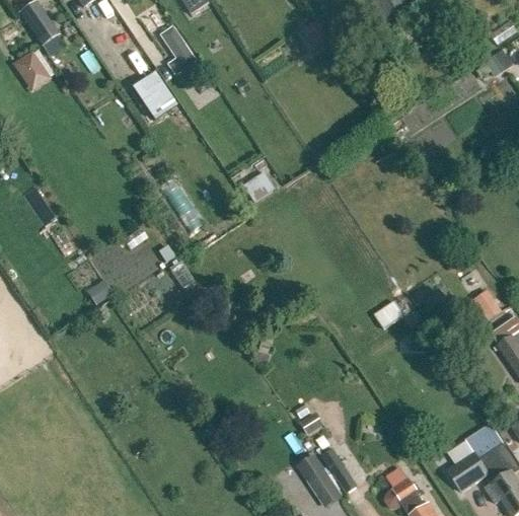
[(180,0),(190,13),(207,2),(205,0),(180,0)]
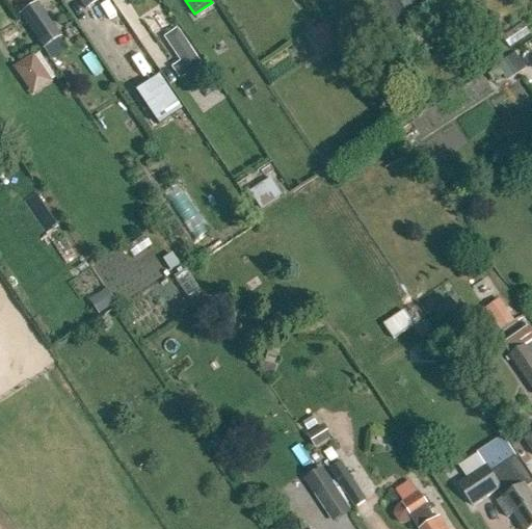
[(388,0),(383,3),(396,22),(420,5),(417,0),(388,0)]
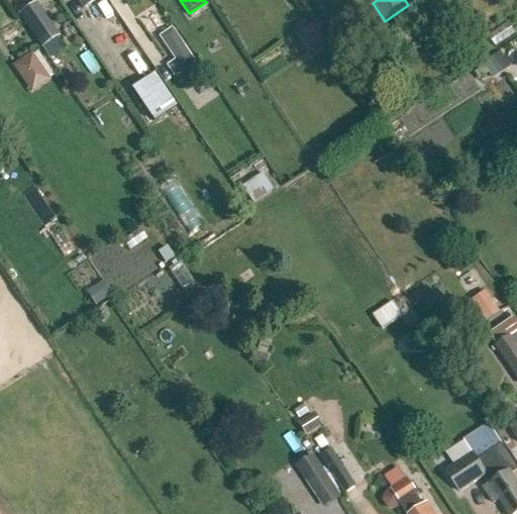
[(59,34),(35,1),(18,13),(41,45),(59,34)]
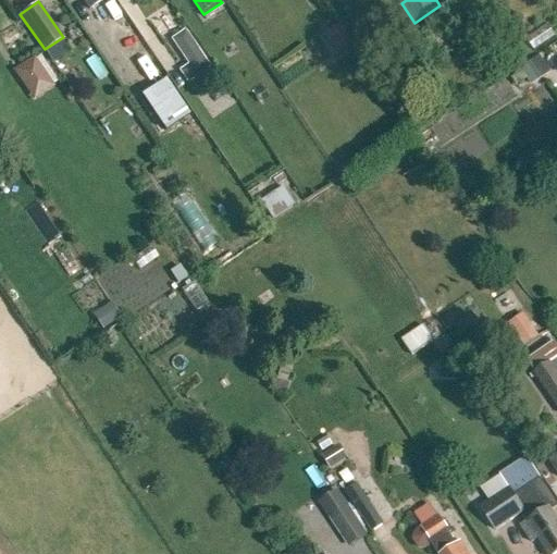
[(338,48),(353,39),(339,20),(325,28),(338,48)]
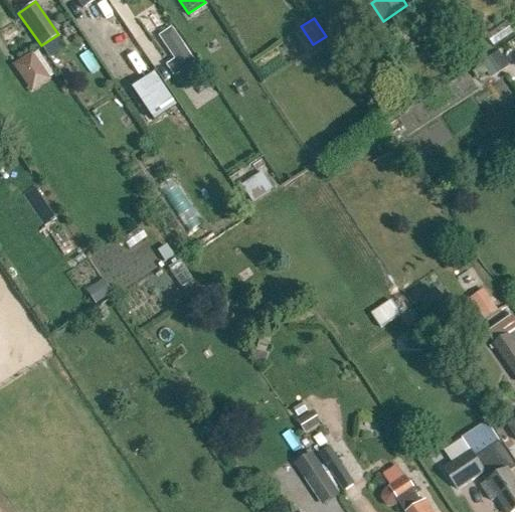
[(412,50),(420,45),(408,27),(400,33),(412,50)]
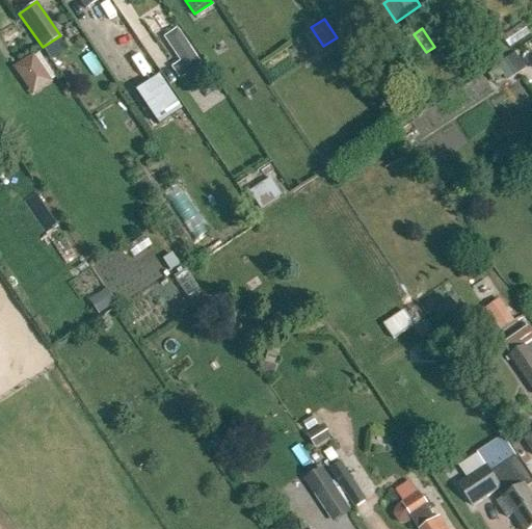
[(8,62),(28,93),(49,78),(29,49),(8,62)]
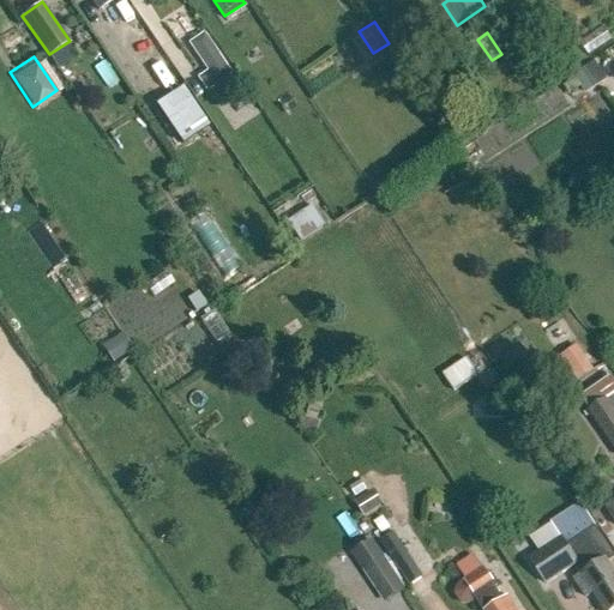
[(221,58),(205,68),(196,76),(205,90),(208,88),(227,74),(230,73),(221,58)]
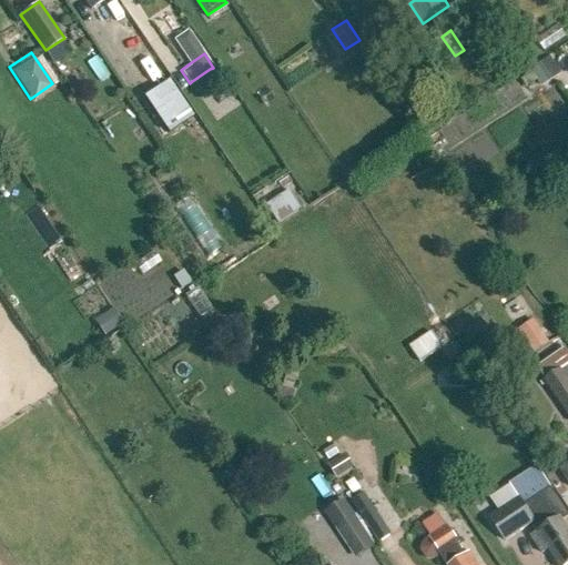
[(550,54),(530,68),(541,84),(561,71),(550,54)]
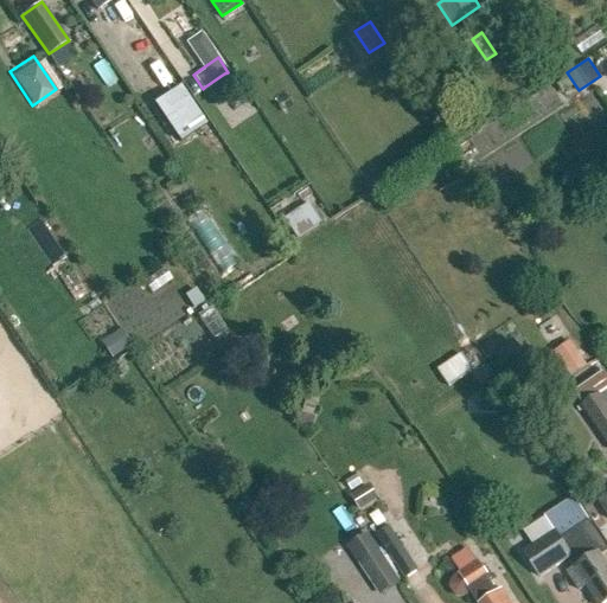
[(224,74),(205,87),(216,103),(235,90),(224,74)]
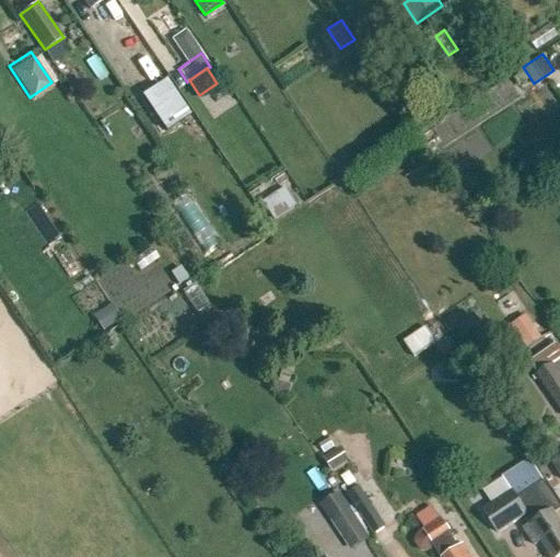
[(166,127),(191,111),(167,76),(142,92),(166,127)]
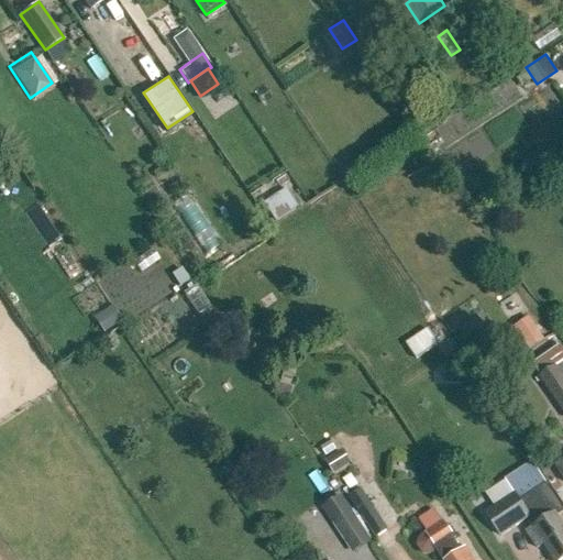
[(283,187),(261,202),(274,222),(297,207),(283,187)]
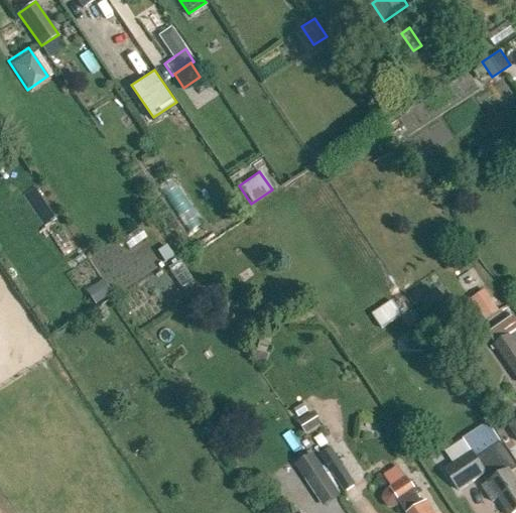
[(166,243),(156,249),(163,261),(173,255),(166,243)]
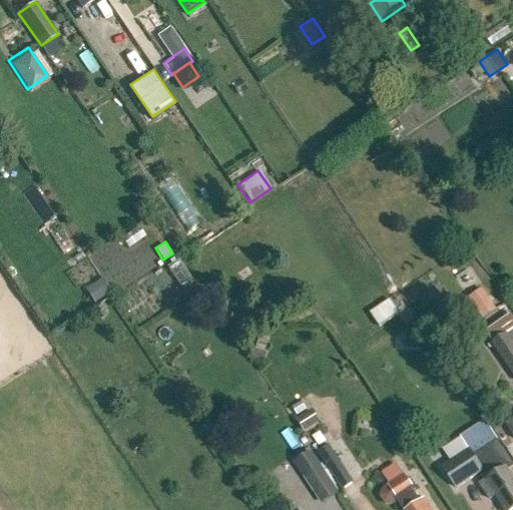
[(101,277),(85,287),(94,301),(110,291),(101,277)]
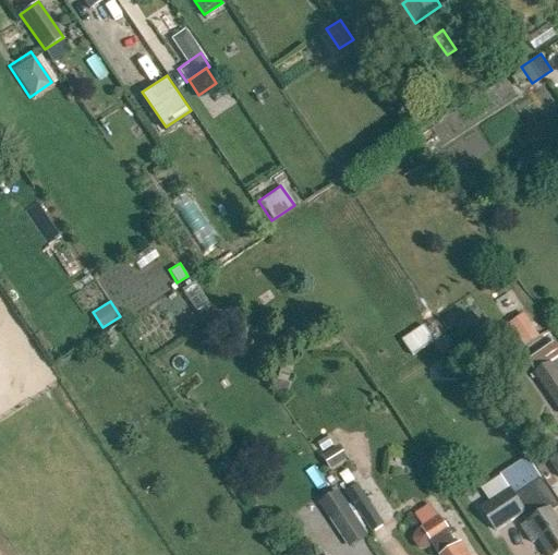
[(508,323),(524,347),(541,335),(524,312),(508,323)]
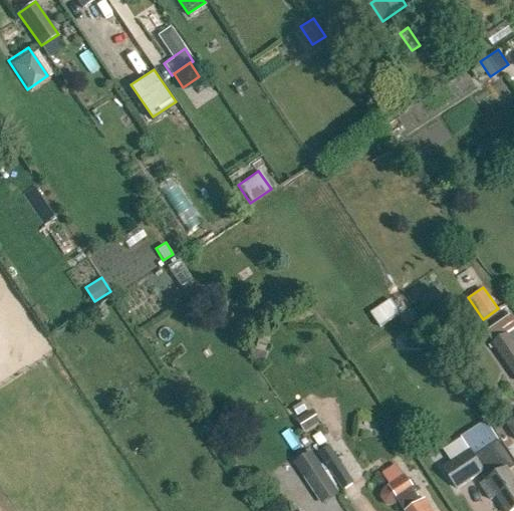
[(391,297),(370,311),(379,325),(401,311),(391,297)]
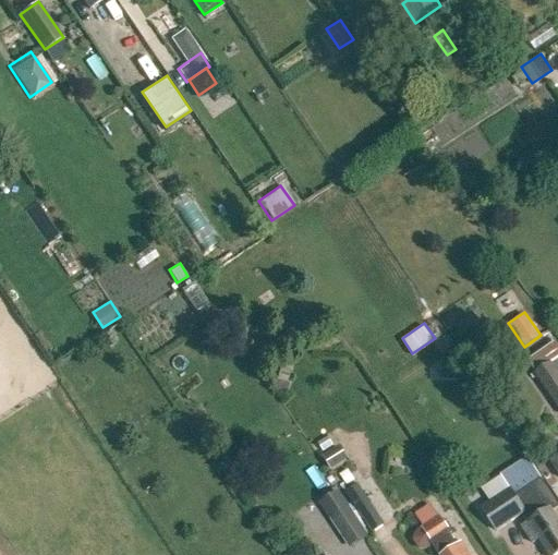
[(557,347),(554,340),(526,360),(536,373),(552,362),(552,361),(557,356),(557,347)]
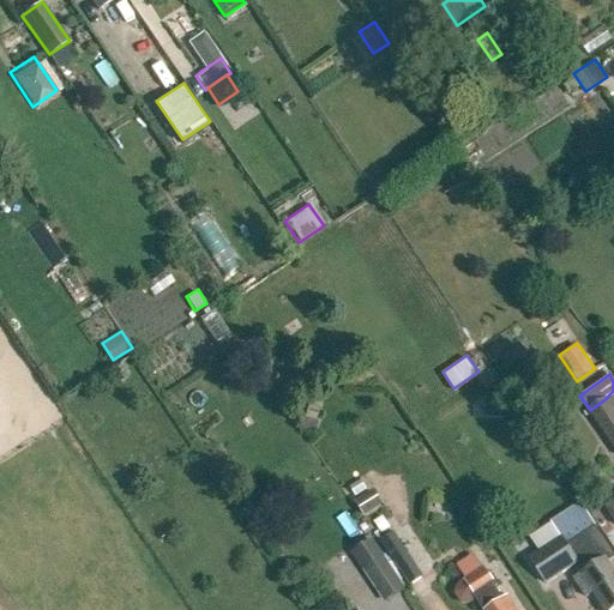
[(613,391),(607,397),(607,398),(590,410),(613,445),(613,391)]
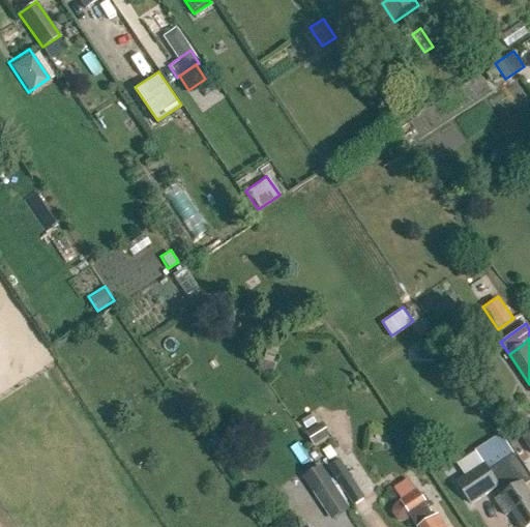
[(266,347),(262,358),(272,361),(275,350),(266,347)]
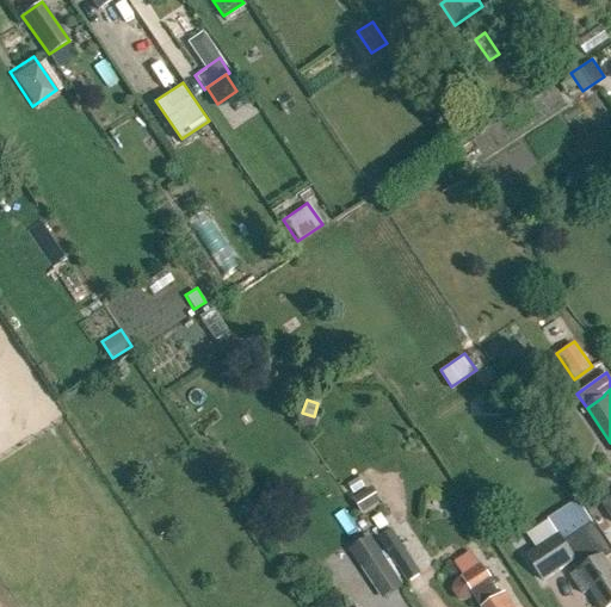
[(372,485),(353,497),(362,512),(381,499),(372,485)]
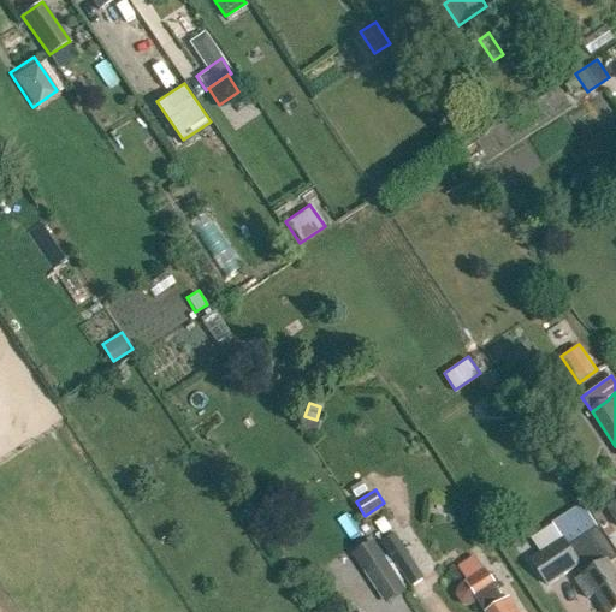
[(606,611),(610,611),(615,608),(615,570),(610,562),(615,557),(615,553),(598,526),(582,503),(555,522),(564,538),(532,557),(549,583),(570,569),(579,563),(585,572),(576,578),(588,596),(594,592),(606,611)]
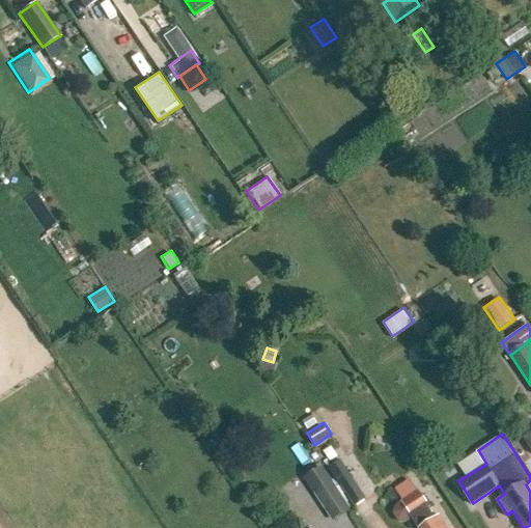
[(331,445),(324,449),(330,460),(337,455),(331,445)]
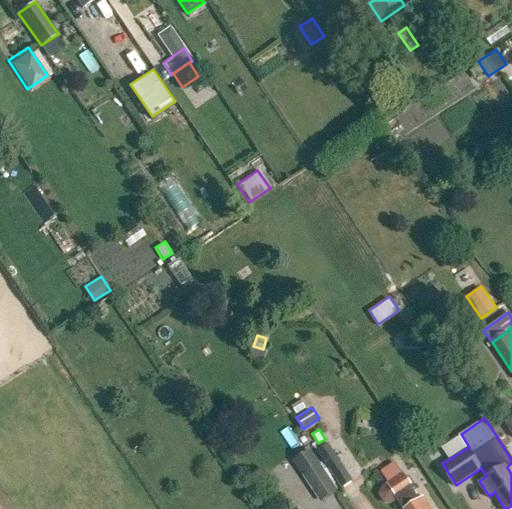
[(342,484),(353,477),(329,440),(318,448),(342,484)]
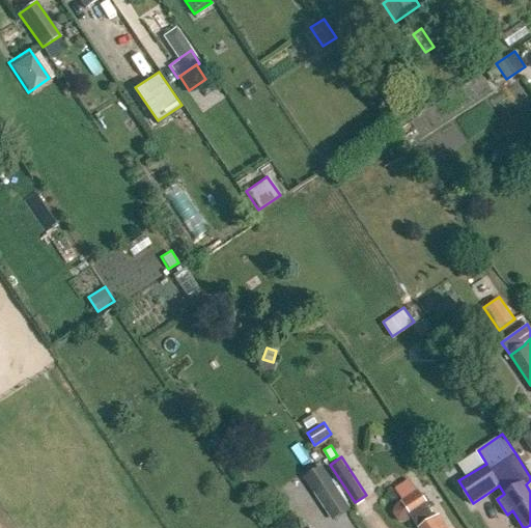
[(334,518),(347,508),(329,480),(315,490),(334,518)]
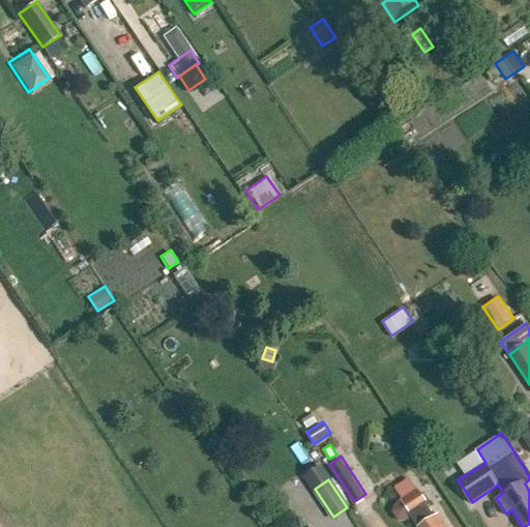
[(433,516),(425,505),(429,503),(418,488),(401,500),(396,503),(394,506),(393,510),(399,519),(403,520),(407,518),(411,516),(418,526),(447,526),(438,513),(433,516)]
